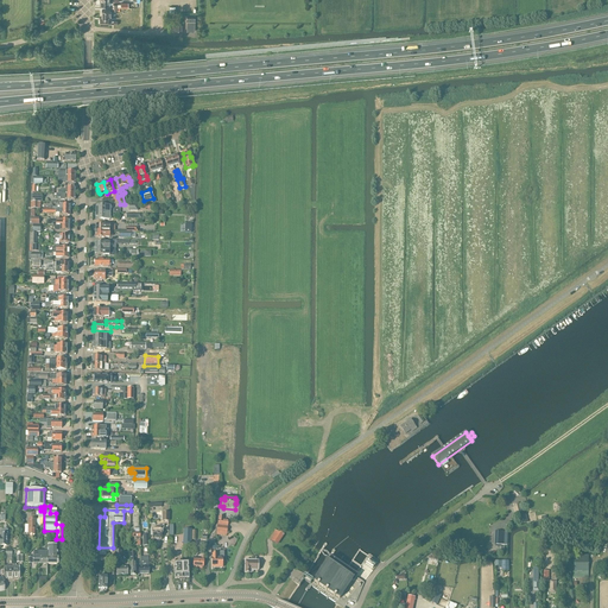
[(219,517),(217,525),(228,526),(228,521),(223,520),(225,517),(219,517)]
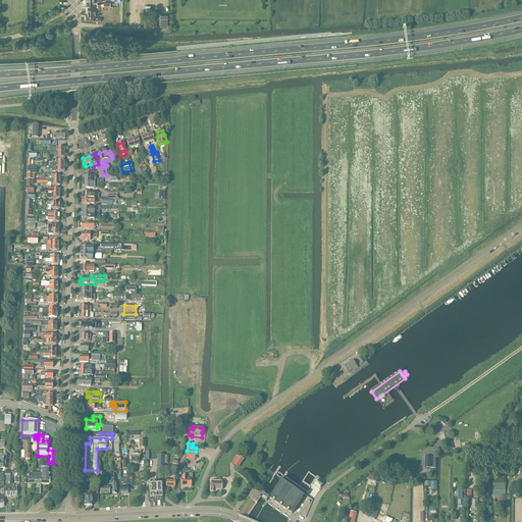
[(421,445),(393,461),(393,466),(408,462),(421,445)]
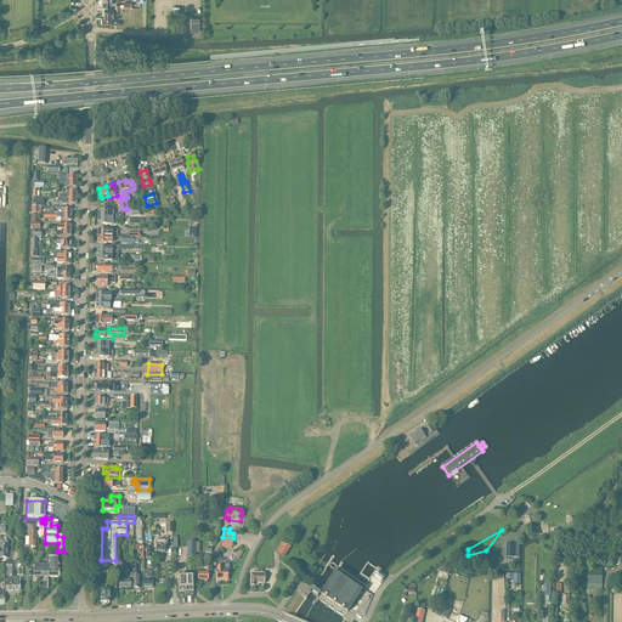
[(40,532),(29,531),(29,548),(35,548),(37,538),(40,539),(40,532)]
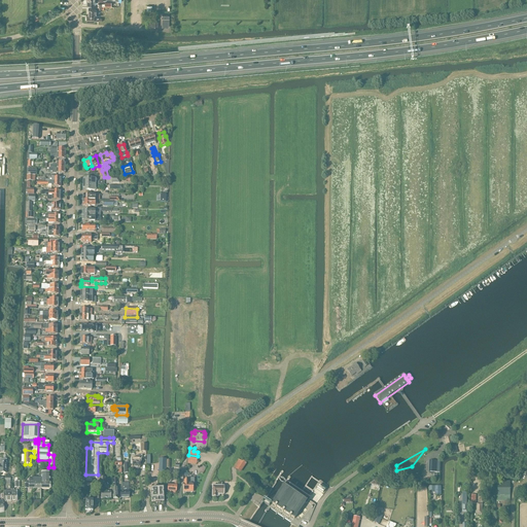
[(188,455),(187,464),(197,465),(198,456),(188,455)]
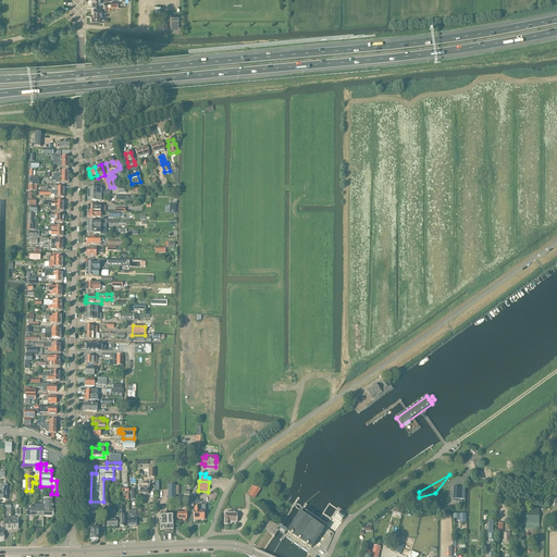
[(150,491),(150,482),(145,482),(145,484),(139,485),(140,496),(141,496),(143,497),(146,497),(146,496),(146,495),(148,495),(148,491),(150,491)]
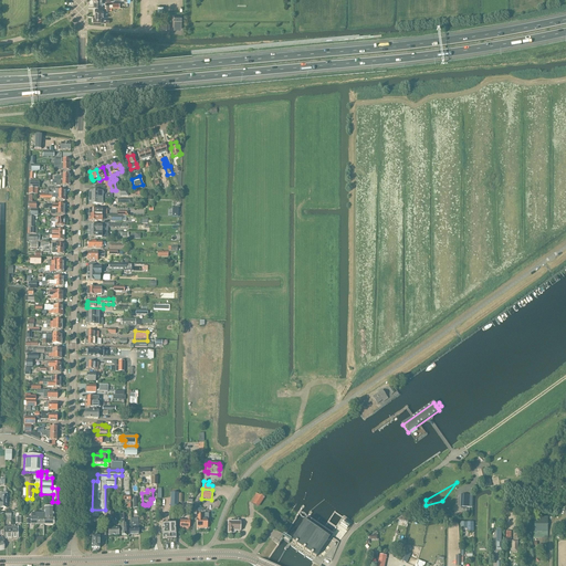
[(516,498),(514,493),(515,511),(526,500),(528,505),(530,498),(533,500),(533,492),(516,498)]
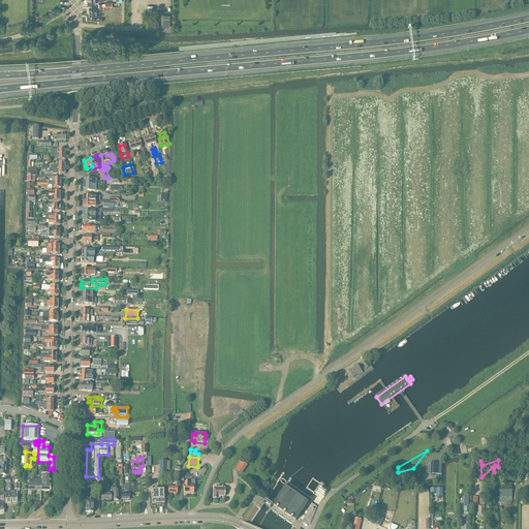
[(246,466),(240,462),(235,469),(241,474),(246,466)]
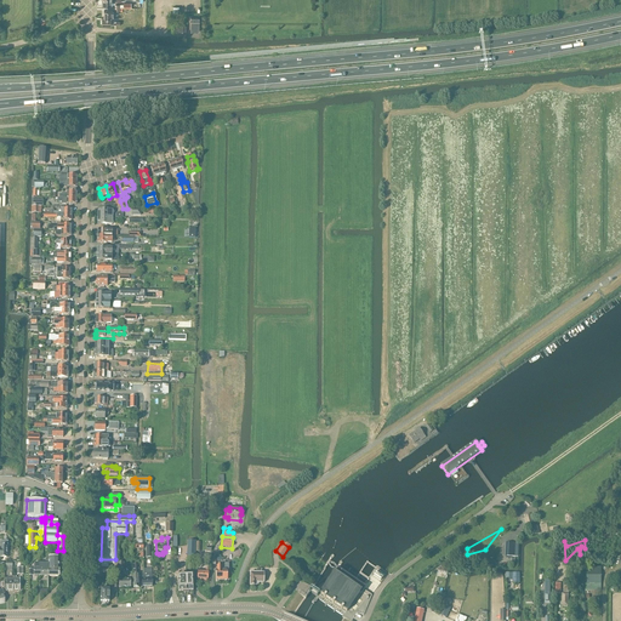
[(52,556),(49,556),(49,557),(49,560),(45,560),(45,564),(39,564),(39,563),(35,563),(35,565),(34,565),(34,576),(60,577),(60,558),(52,558),(52,556)]
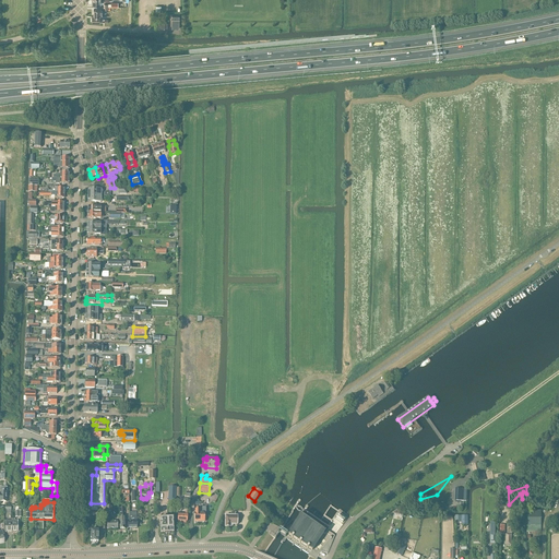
[(528,510),(527,532),(535,532),(535,526),(542,526),(542,511),(528,510)]
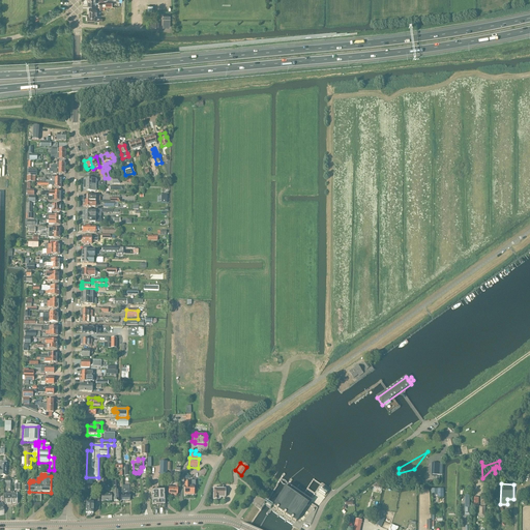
[(178,486),(176,486),(176,489),(169,488),(169,494),(177,495),(177,491),(178,491),(178,486)]
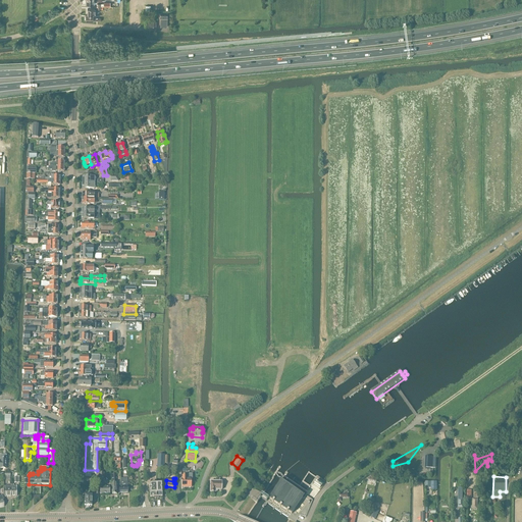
[(219,479),(215,479),(215,482),(210,481),(210,492),(215,492),(215,490),(221,490),(221,482),(219,482),(219,479)]
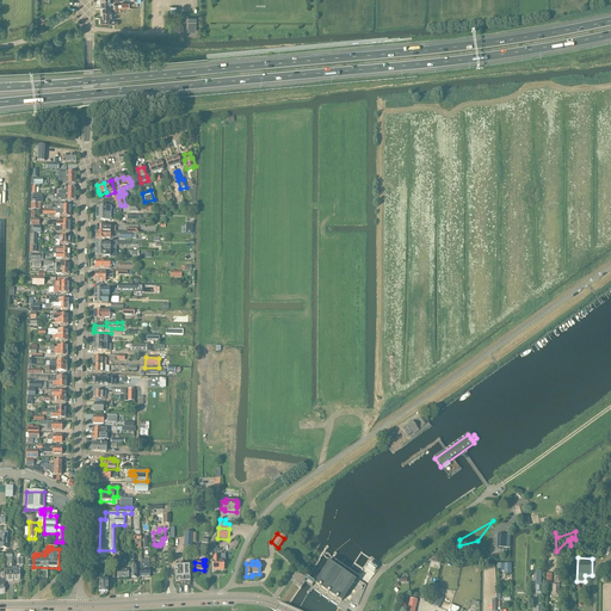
[(357,576),(333,561),(331,566),(328,565),(315,584),(319,587),(320,588),(327,592),(327,593),(328,594),(329,593),(335,598),(335,599),(337,600),(338,599),(341,602),(355,582),(353,581),(357,576)]
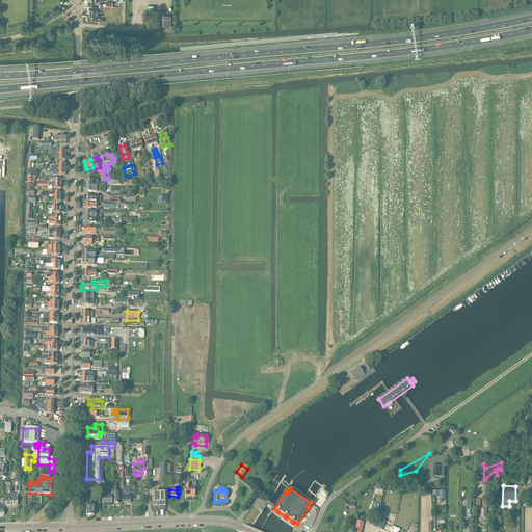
[(126,493),(126,491),(124,491),(124,494),(122,494),(122,503),(131,503),(130,496),(130,493),(126,493)]
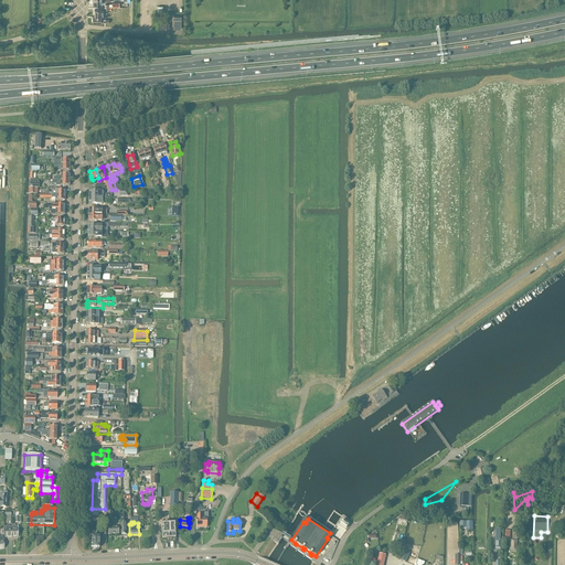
[(114,528),(114,524),(110,524),(110,528),(108,528),(108,535),(119,535),(118,528),(114,528)]
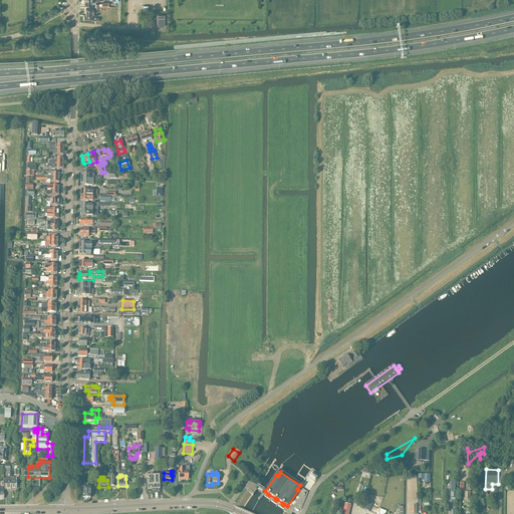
[(353,492),(353,491),(361,485),(356,479),(348,484),(349,485),(345,488),(350,494),(353,492)]
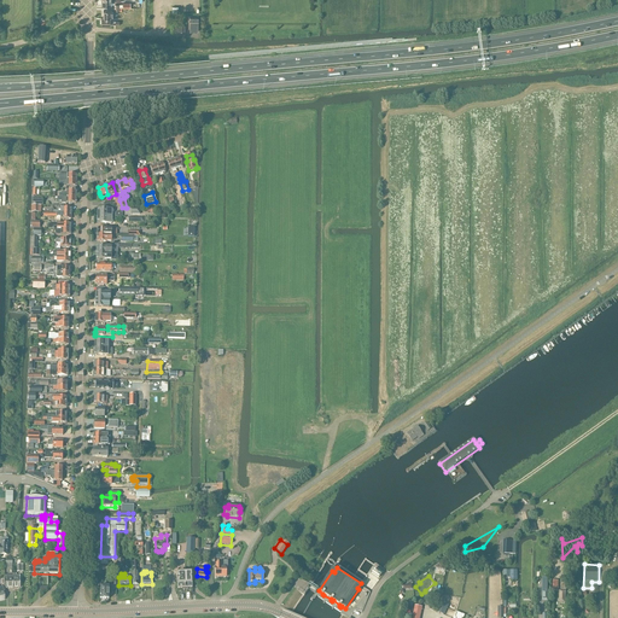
[(192,589),(191,577),(178,578),(178,589),(192,589)]
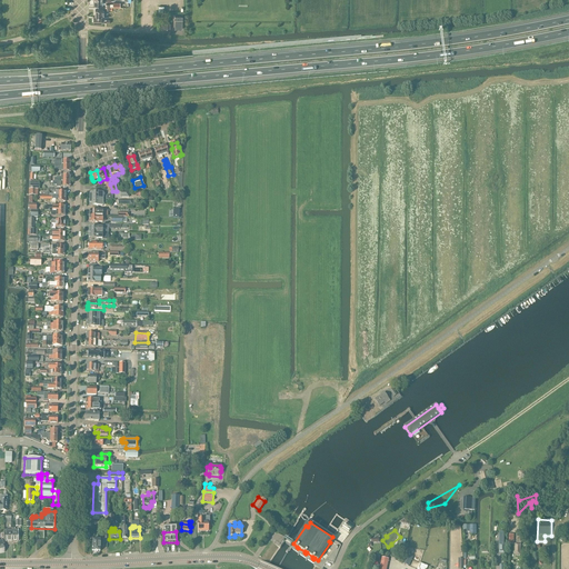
[(407,555),(402,563),(409,566),(412,558),(407,555)]
